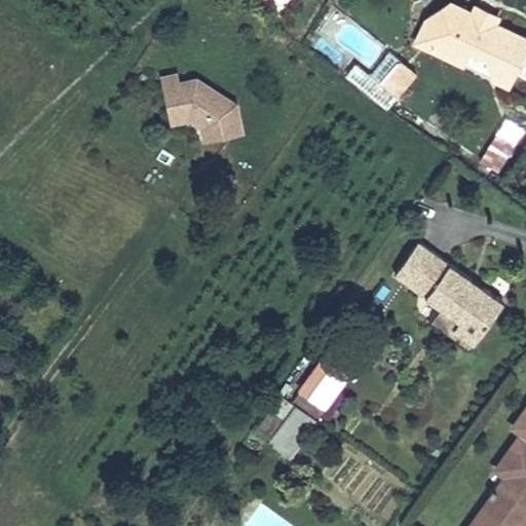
[(485,24),(475,19),(475,17),(476,16),(476,15),(475,14),(474,13),(474,12),(473,11),(472,11),(471,10),(450,1),(425,20),(428,47),(463,64),(471,49),(490,59),(489,63),(494,78),(510,85),(525,48),(525,36),(494,22),(492,21),(485,24)]
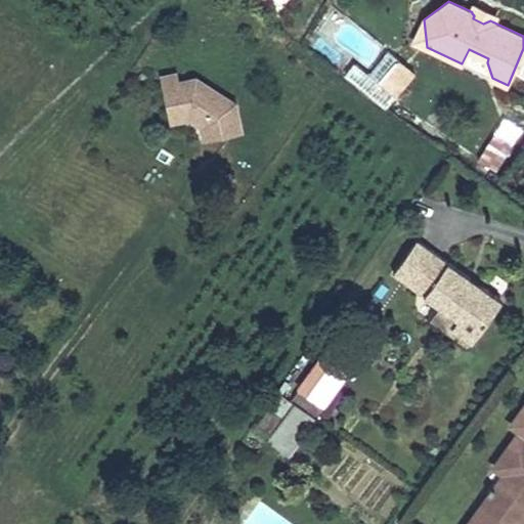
[(472,3),(469,10),(470,11),(471,11),(472,12),(472,13),(473,14),(474,15),(474,16),(473,17),(473,18),(483,24),(490,20),(492,22),(495,14),(472,3)]
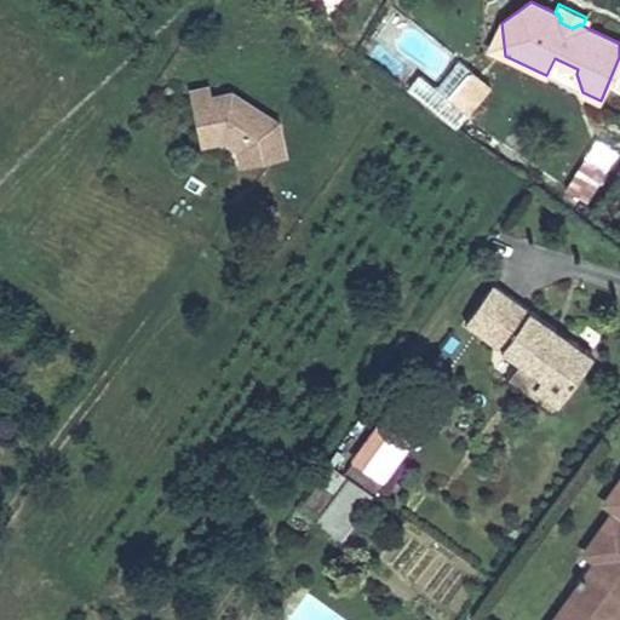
[(505,56),(501,23),(489,49),(505,56)]
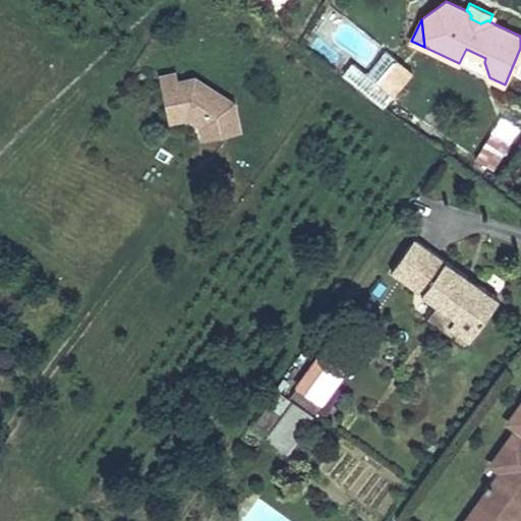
[(397,59),(384,74),(400,88),(412,72),(397,59)]
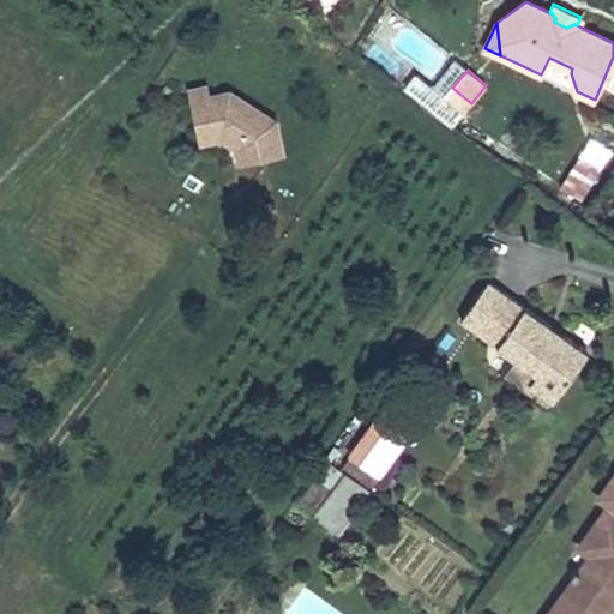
[(209,86),(188,90),(199,142),(221,137),(236,148),(240,163),(283,155),(276,121),(230,91),(210,95),(209,86)]
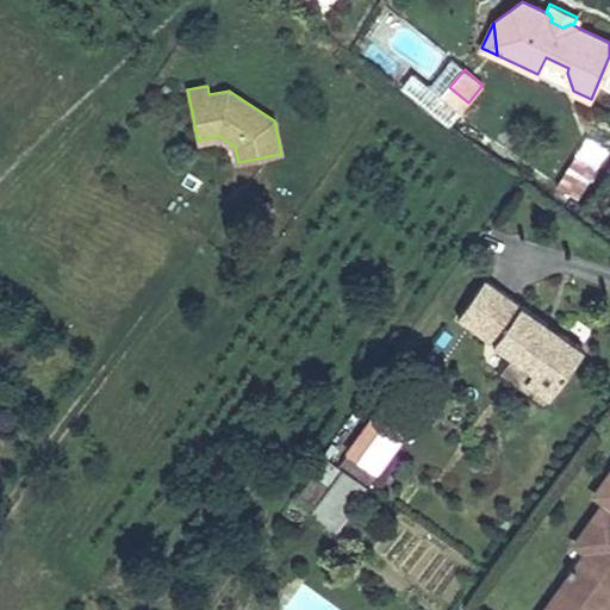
[(460,112),(468,103),(449,87),(442,97),(460,112)]
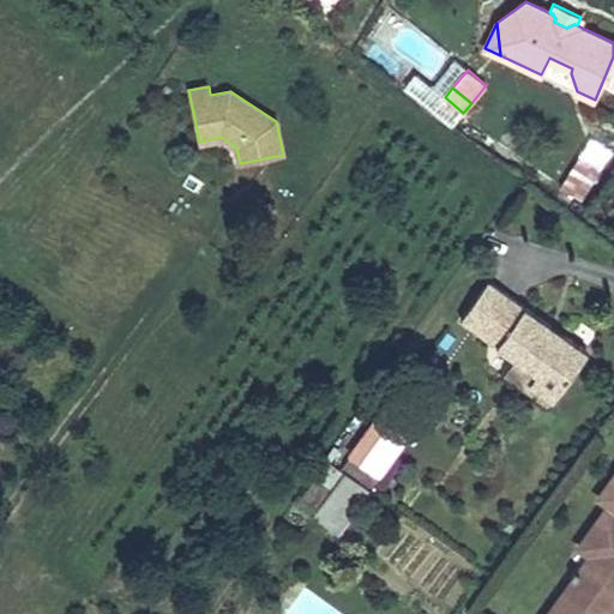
[(589,136),(560,190),(582,200),(611,148),(589,136)]
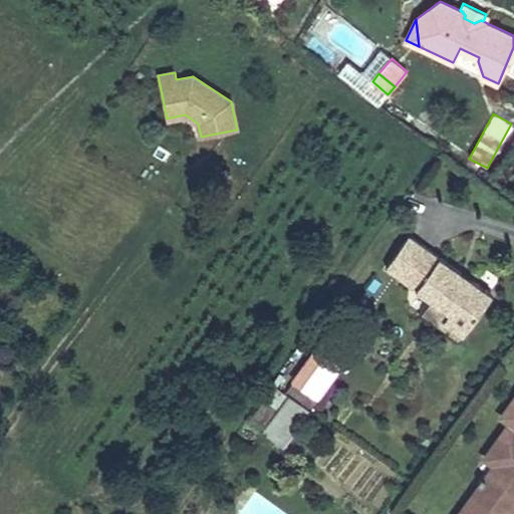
[(410,235),(386,267),(431,299),(449,312),(444,320),(462,333),(491,293),(469,277),(466,281),(458,275),(461,271),(410,235)]
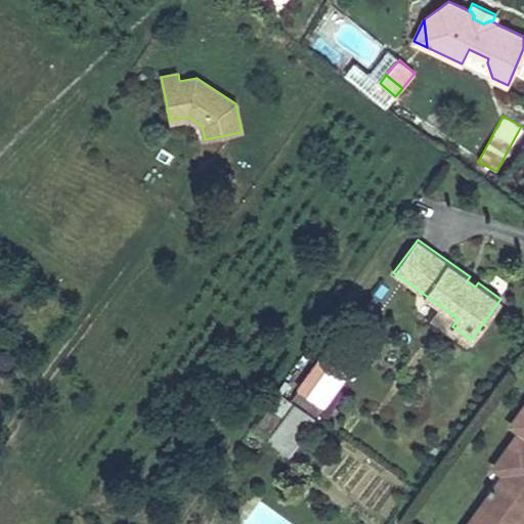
[(478,282),(470,276),(467,280),(475,287),(478,282)]
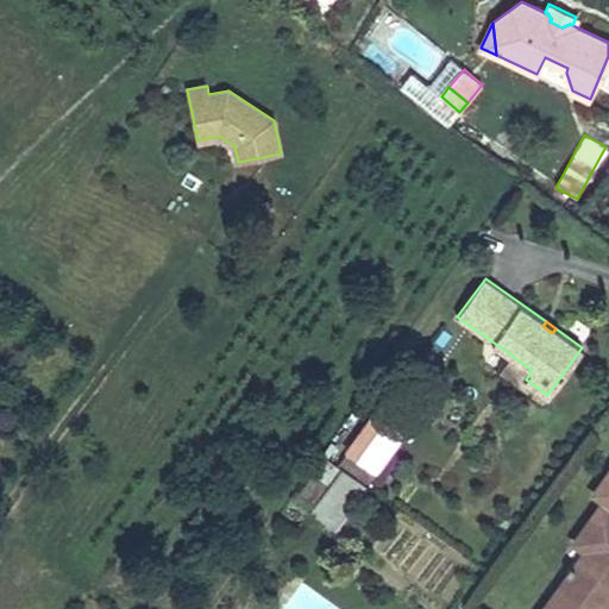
[(532,370),(510,355),(498,371),(541,403),(547,395),(526,380),(532,370)]
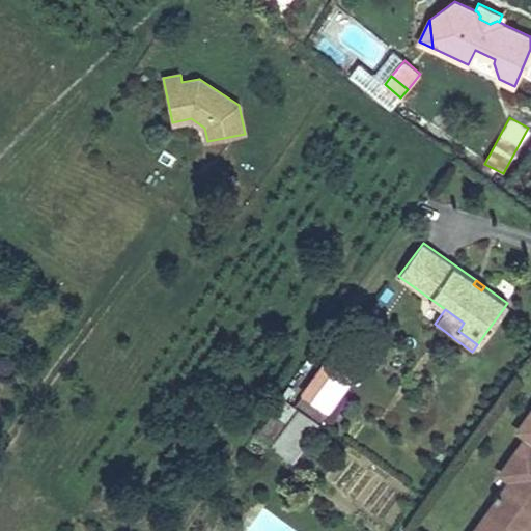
[(311,382),(295,406),(299,408),(318,421),(335,398),(311,382)]
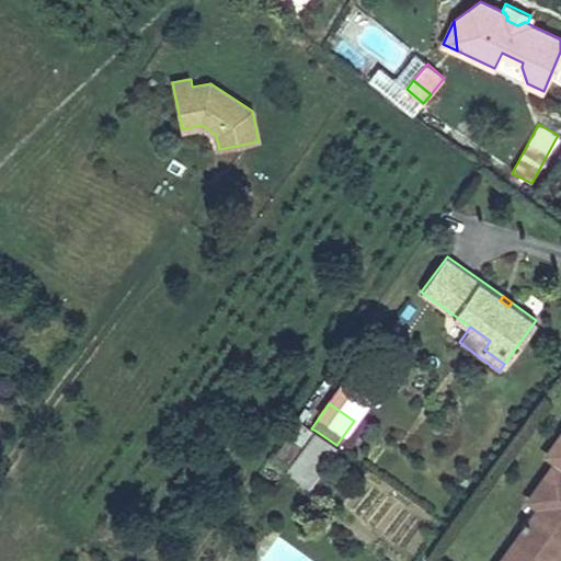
[(287,471),(316,431),(311,428),(302,422),(274,461),(287,471)]
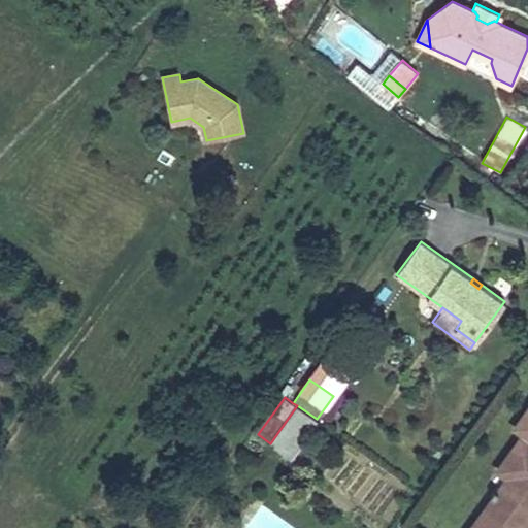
[(317,419),(297,405),(270,443),(291,459),(319,421),(317,419)]
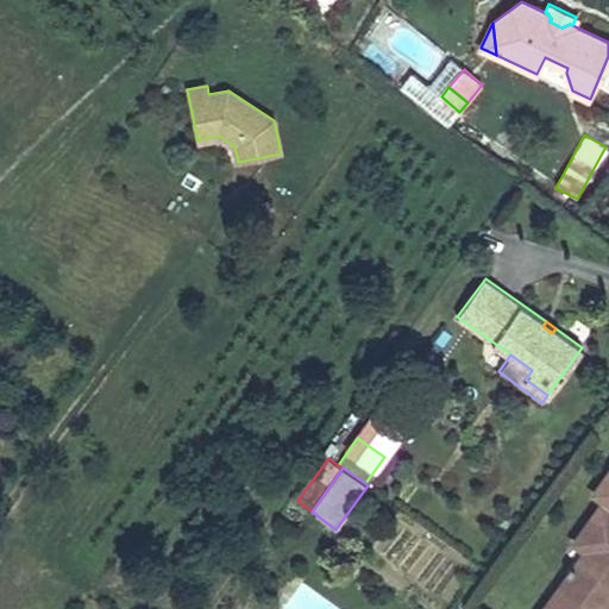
[(608,471),(594,493),(603,500),(573,541),(585,550),(556,591),(579,608),(591,608),(608,585),(608,471)]
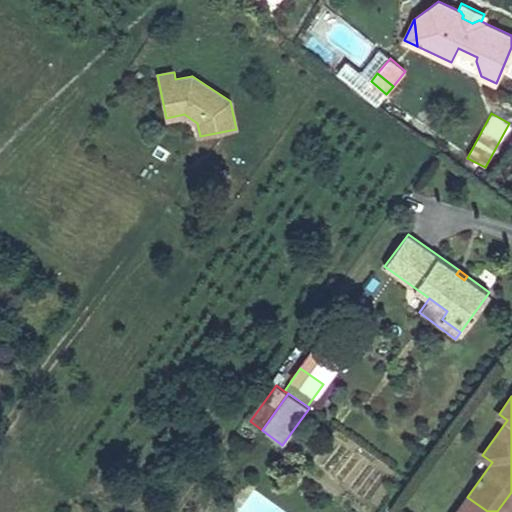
[(511,492),(497,511),(487,511),(467,497),(456,511),(506,511),(511,504),(511,492)]
